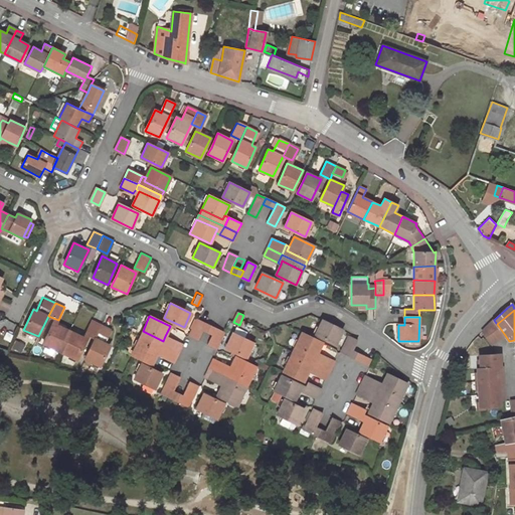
[(195,319),(188,334),(197,339),(201,330),(205,324),(195,319)]
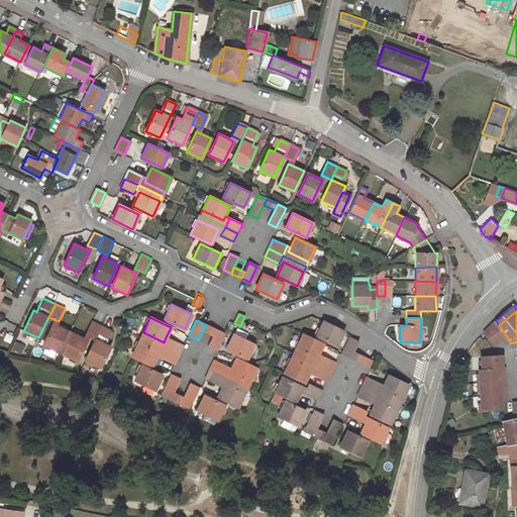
[(337,346),(344,330),(323,321),(316,336),(337,346)]
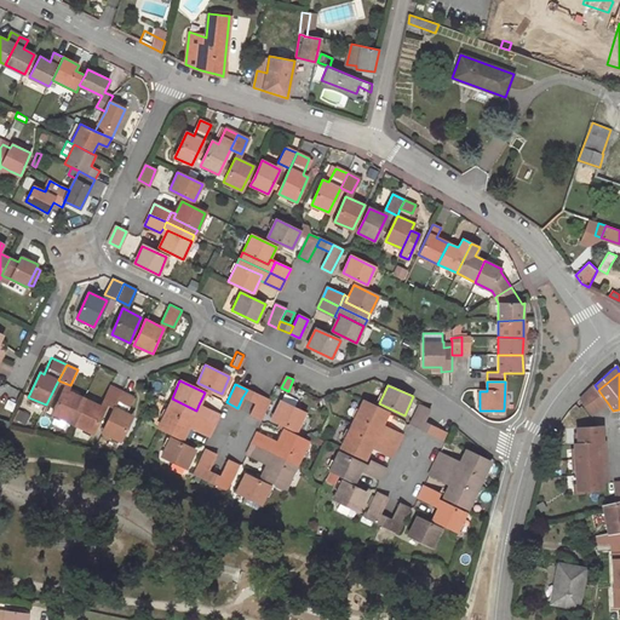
[(121,392),(110,386),(103,402),(115,407),(121,392)]
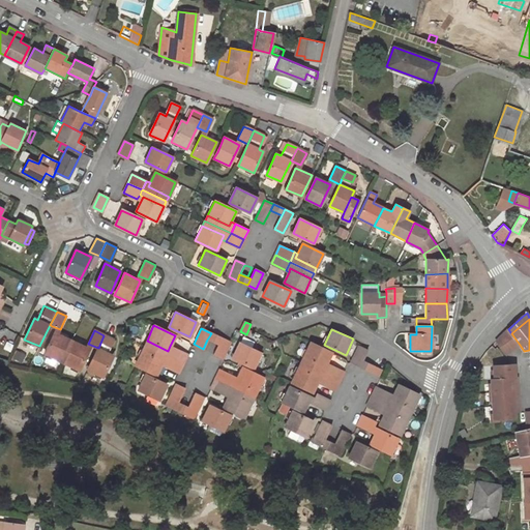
[(45,354),(60,361),(65,351),(70,340),(55,332),(45,354)]
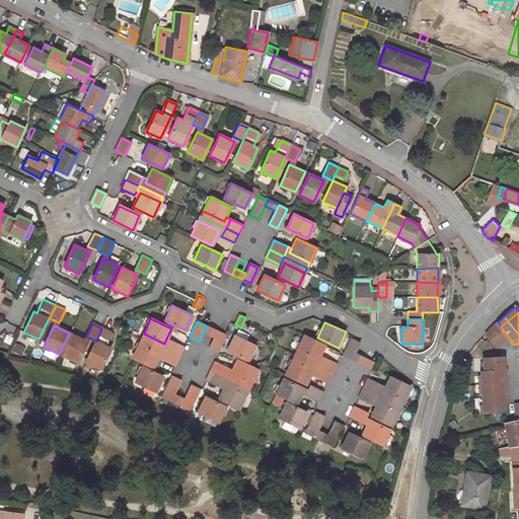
[(487,334),(496,347),(509,338),(501,326),(500,325),(494,329),(492,328),(487,334)]
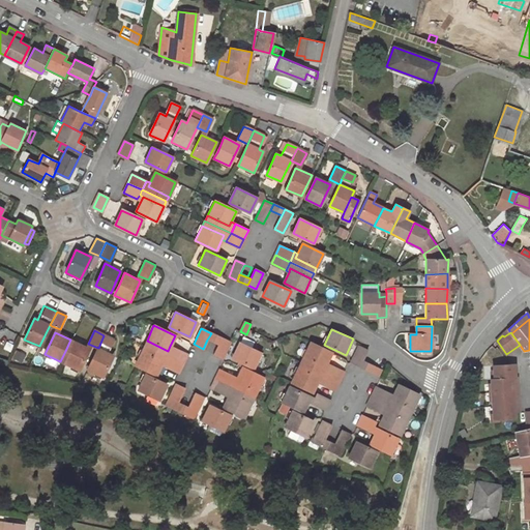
[(222,339),(211,333),(207,340),(218,345),(222,339)]
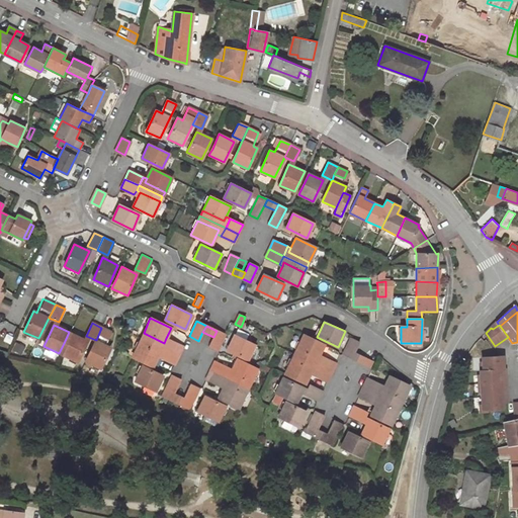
[(110,332),(101,328),(96,340),(86,361),(101,368),(110,347),(104,345),(110,332)]
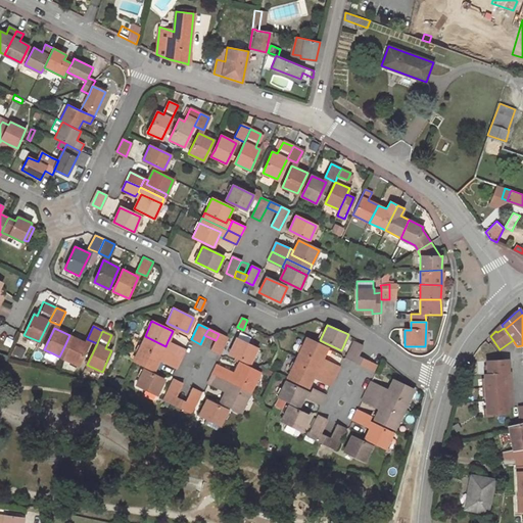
[(228,338),(219,334),(216,340),(210,349),(220,353),(228,338)]
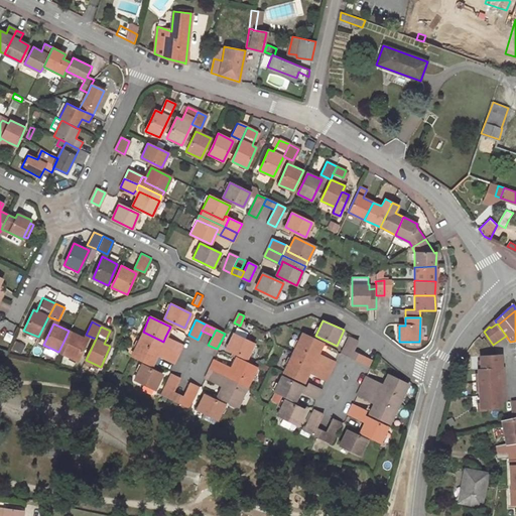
[(143,332),(141,336),(164,347),(169,339),(165,337),(163,342),(143,332)]
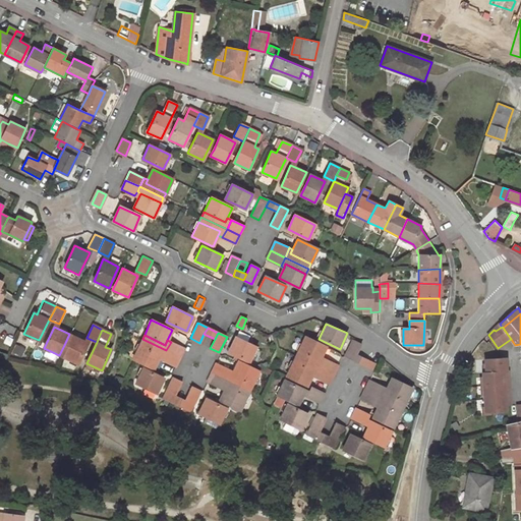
[(89,343),(72,336),(67,346),(62,356),(77,363),(89,343)]
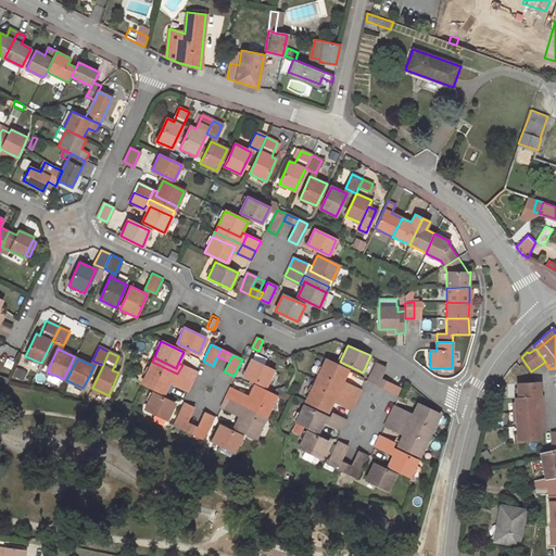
[(349,370),(326,358),(318,374),(341,386),(343,381),(349,370)]
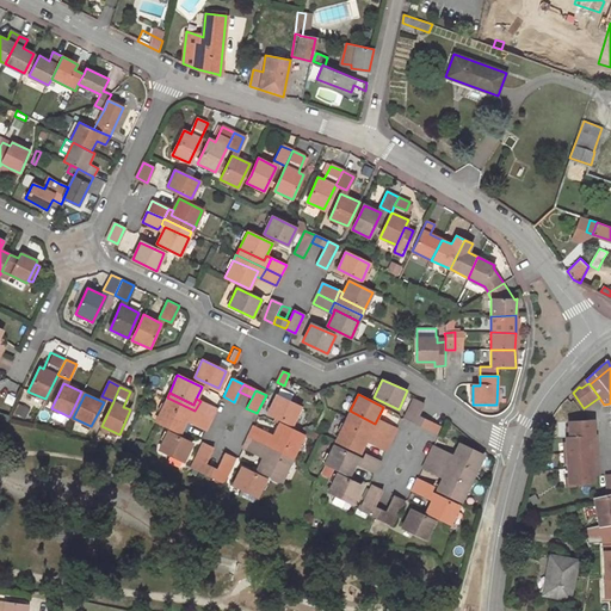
[(301,407),(276,395),(267,412),(292,425),(301,407)]
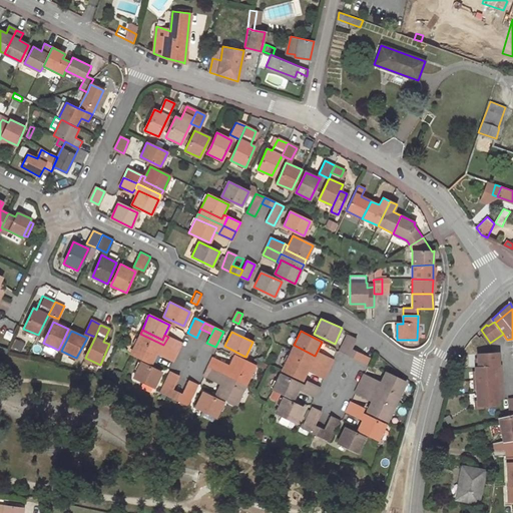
[(163,345),(140,334),(138,339),(158,349),(156,352),(160,354),(163,345)]
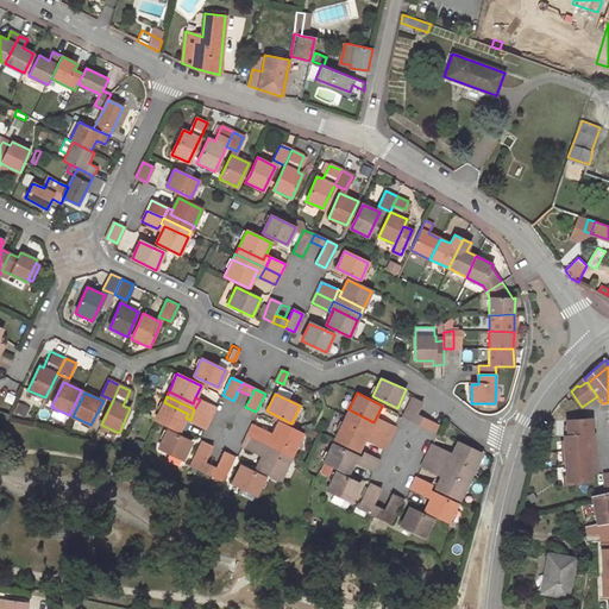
[(422,403),(413,399),(405,416),(414,421),(416,414),(422,403)]
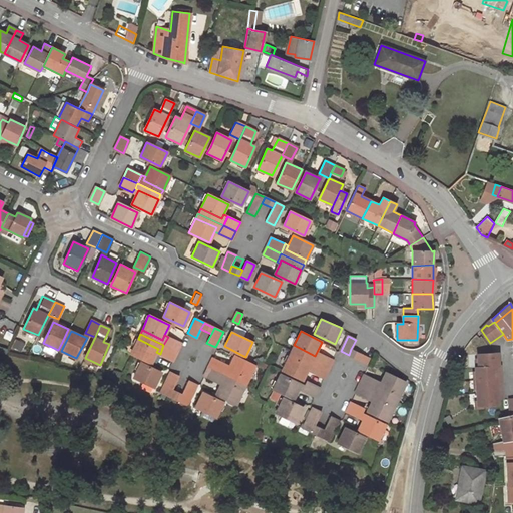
[(181,343),(168,337),(163,345),(176,352),(181,343)]
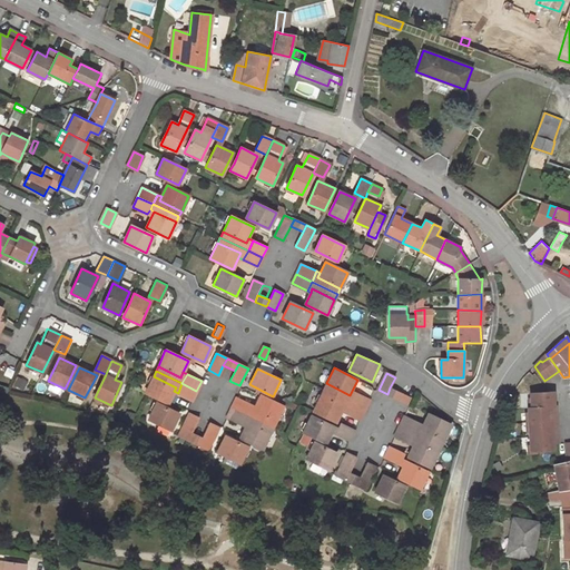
[(154,376),(146,393),(168,403),(174,391),(176,387),(154,376)]
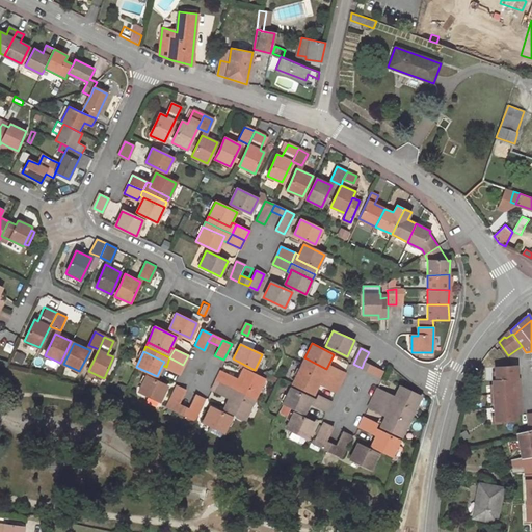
[(183,365),(169,357),(166,367),(179,373),(183,365)]
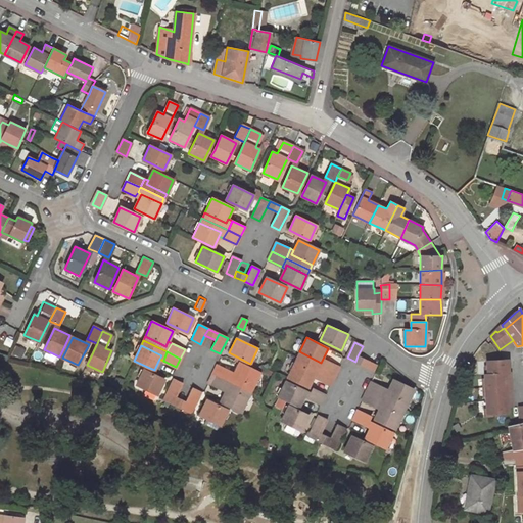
[(321,363),(299,351),(297,357),(323,369),(327,361),(323,359),(321,363)]
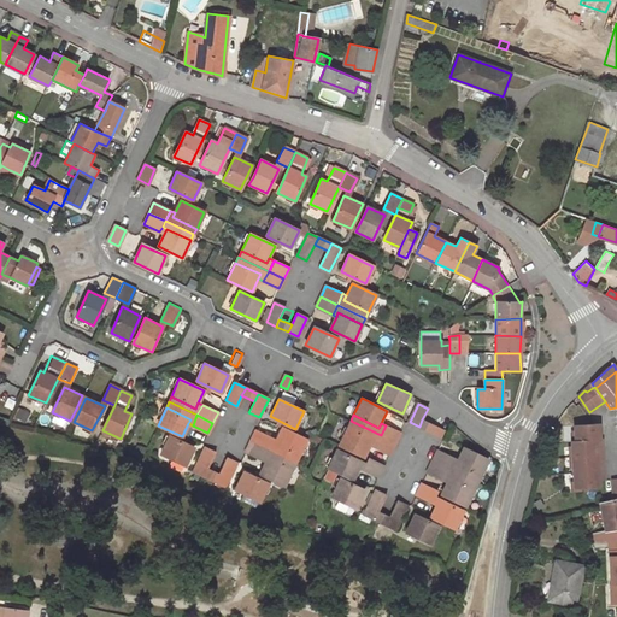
[(434,425),(422,419),(419,427),(430,432),(434,425)]
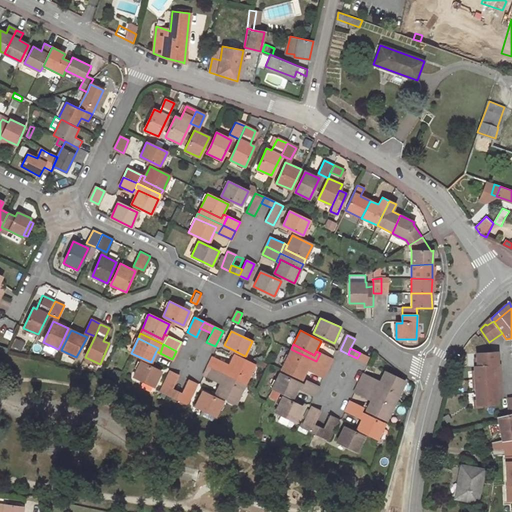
[(316,361),(291,349),(289,354),(310,364),(307,369),(311,371),(316,361)]
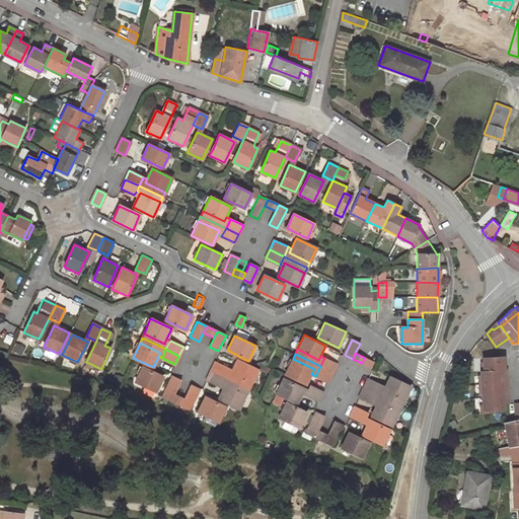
[(505,370),(503,357),(483,358),(484,371),(480,371),(484,411),(504,409),(503,402),(501,370),(505,370)]
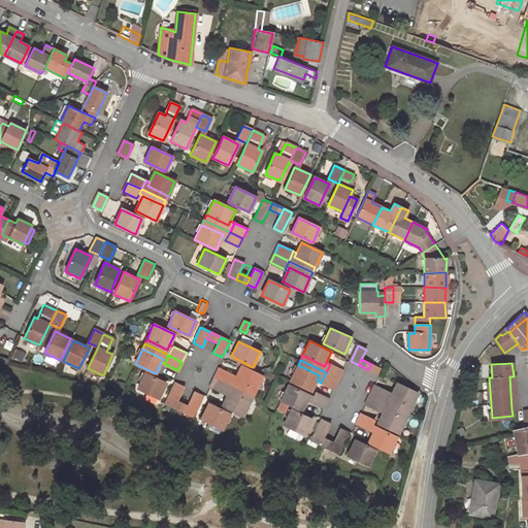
[(342,370),(330,364),(326,372),(338,380),(342,370)]
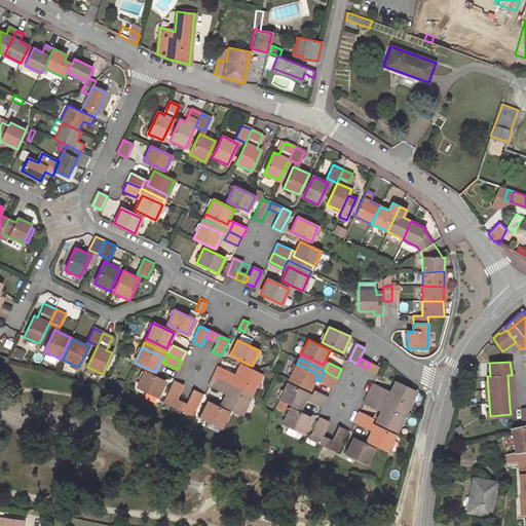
[(377,367),(370,363),(367,368),(375,372),(377,367)]
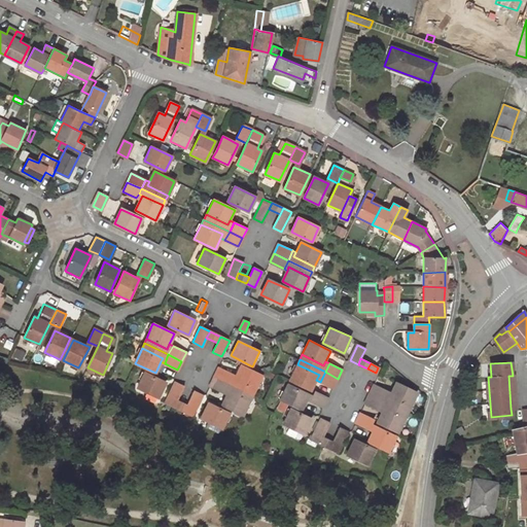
[(297,364),(289,379),(312,390),(316,380),(319,375),(297,364)]
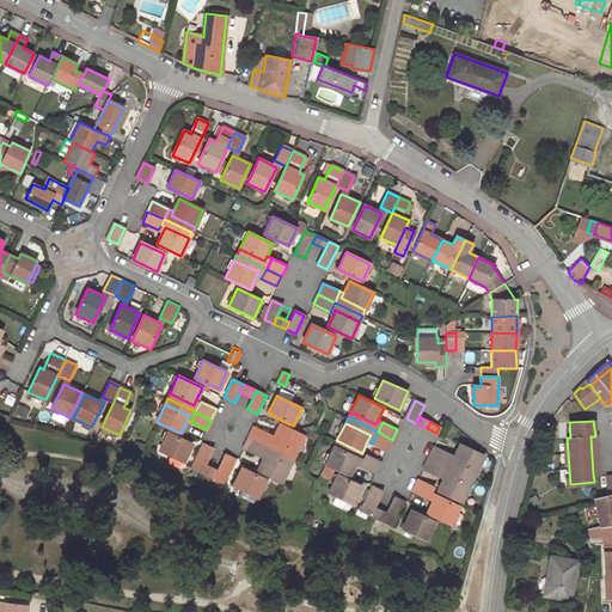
[(304,435),(280,424),(274,436),(273,440),(297,452),(304,435)]
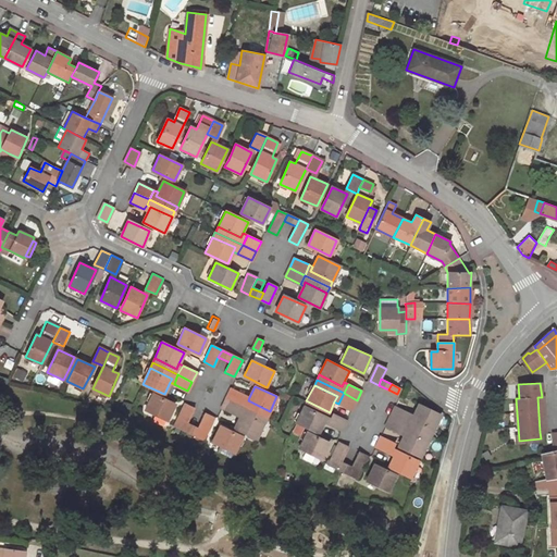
[(246,395),(232,388),(226,398),(242,405),(246,395)]
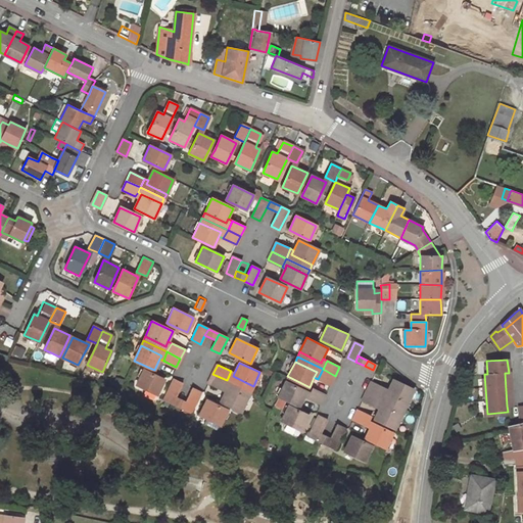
[(163,379),(144,369),(136,385),(156,394),(163,379)]
